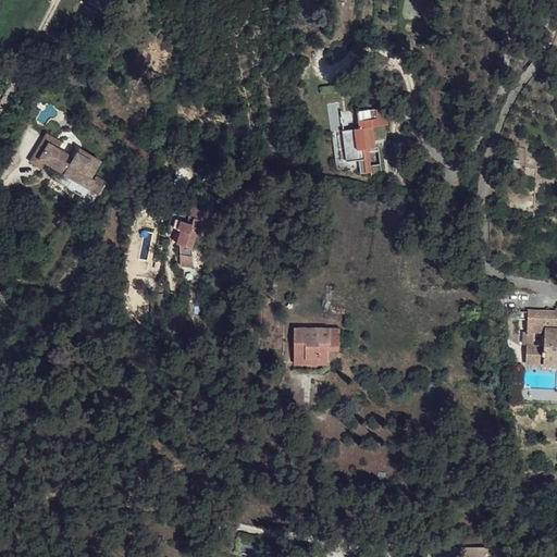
[(88,0),(87,2),(101,10),(107,0),(88,0)]
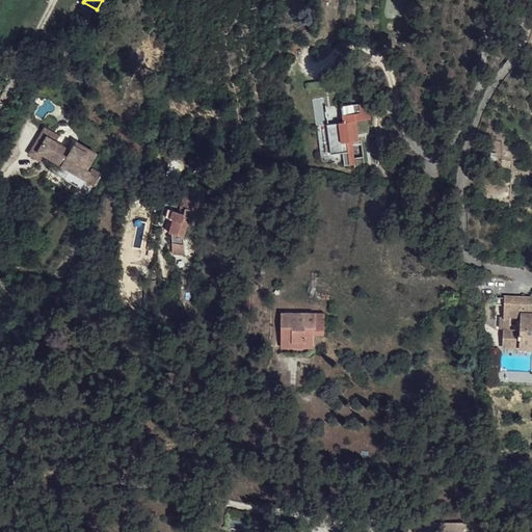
[(370,103),(327,108),(333,155),(344,153),(346,165),(365,163),(365,164),(377,163),(370,103)]
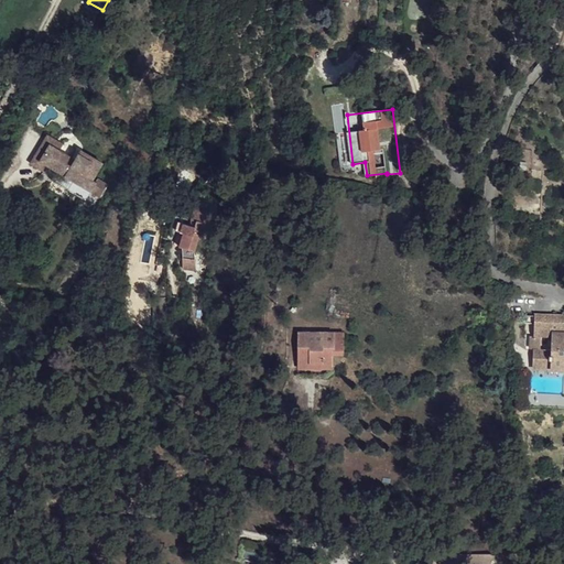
[(46,172),(50,166),(41,161),(50,144),(60,151),(63,144),(47,136),(31,163),(45,172),(46,172)]
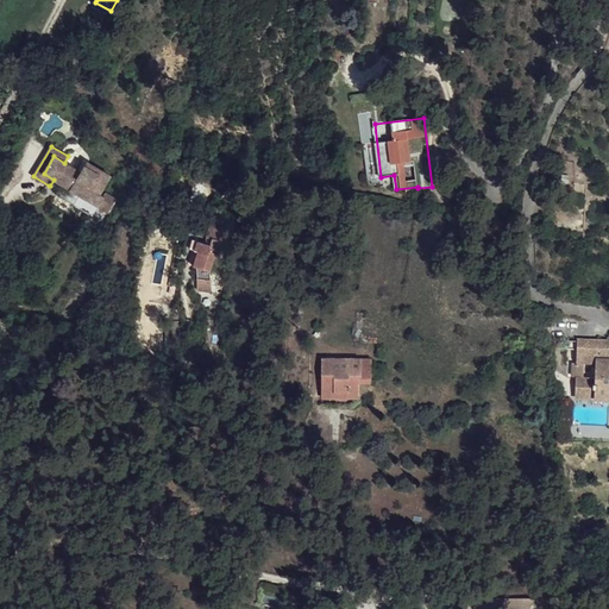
[(54,156),(44,174),(54,180),(61,184),(57,189),(55,194),(93,217),(98,207),(104,198),(100,195),(111,176),(88,163),(82,173),(64,163),(54,156)]
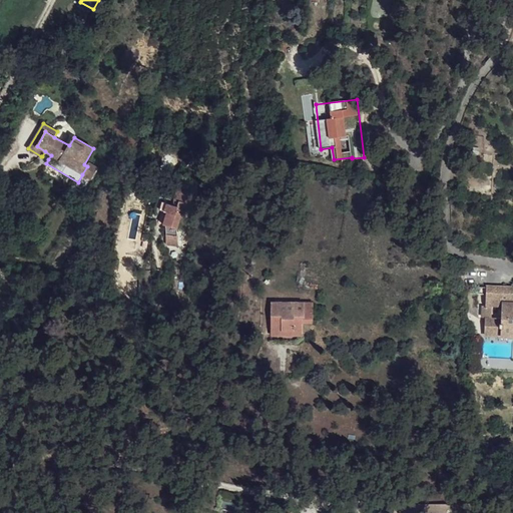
[(45,151),(42,156),(48,159),(51,155),(45,151)]
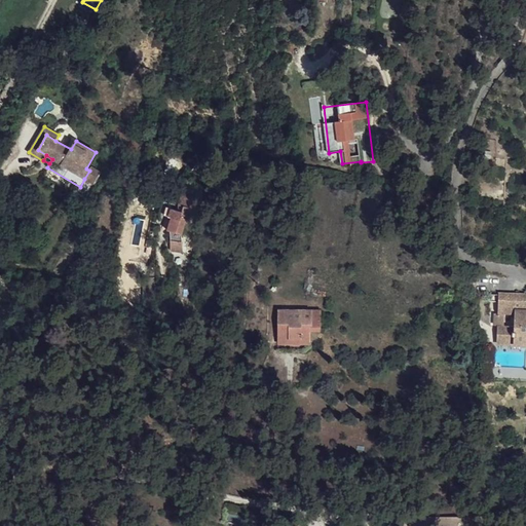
[(182,211),(177,210),(166,207),(164,215),(172,217),(166,230),(170,230),(172,250),(184,252),(181,234),(194,192),(183,188),(178,204),(179,204),(183,205),(182,211)]
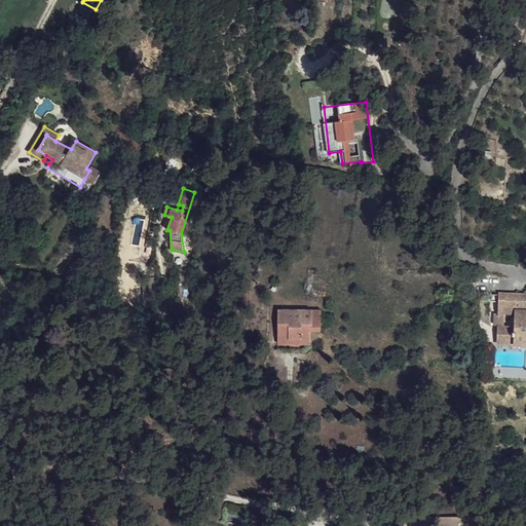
[(94,216),(86,213),(83,222),(90,225),(94,216)]
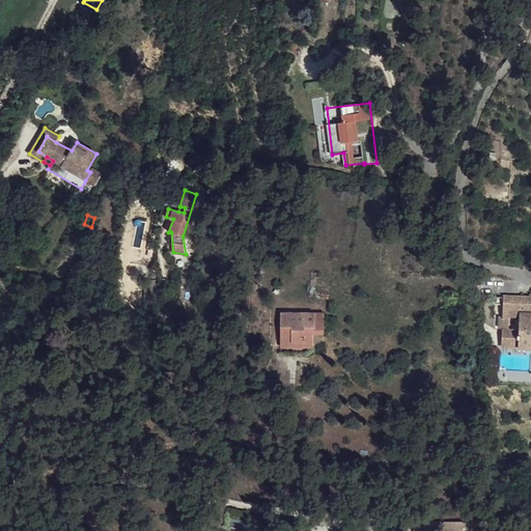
[(155,287),(144,287),(144,302),(156,302),(155,287)]
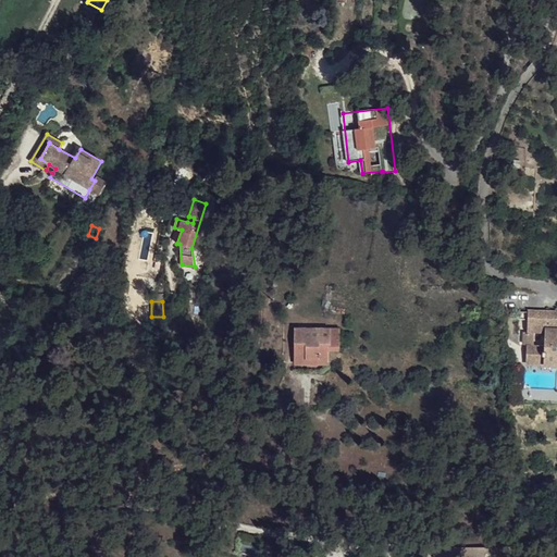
[(527,344),(525,362),(556,362),(556,312),(528,311),(528,319),(527,332),(527,344)]
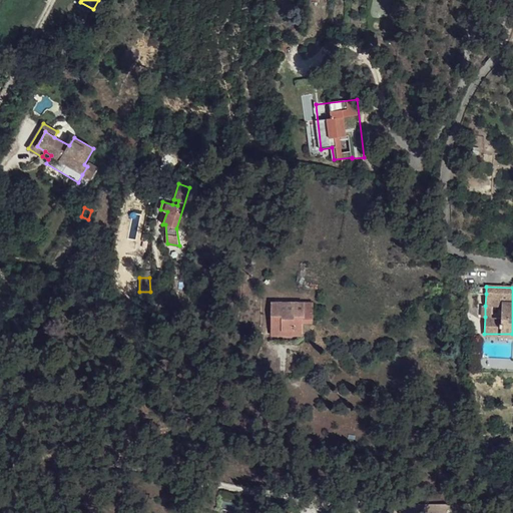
[(272,303),(271,335),(302,335),(302,322),(313,322),(313,304),(272,303)]
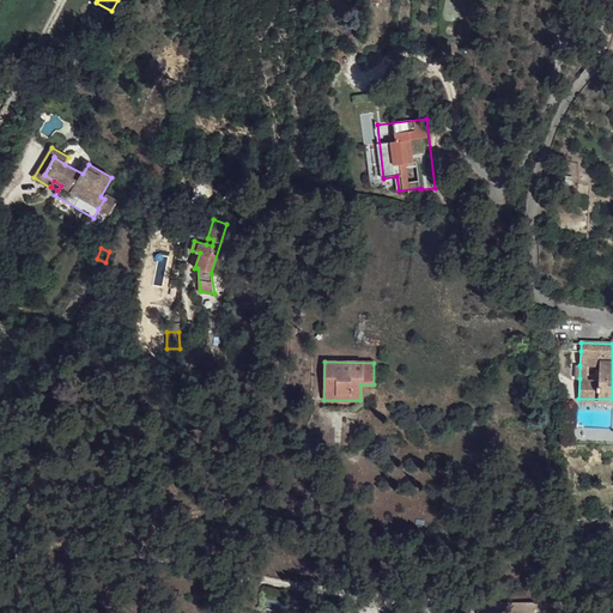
[(534,612),(535,601),(508,602),(479,601),(477,612),(534,612)]
